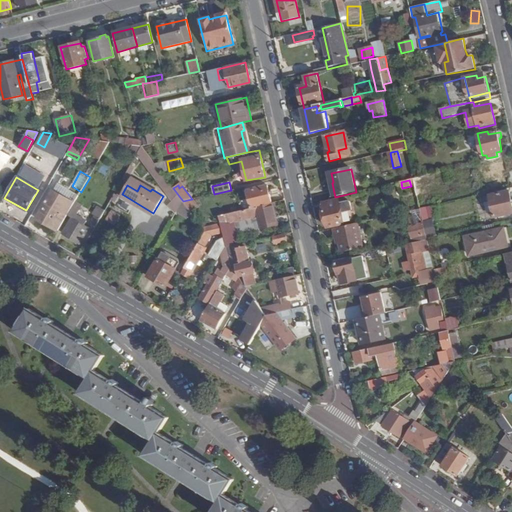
[(252,208),(271,204),(268,186),(248,190),(252,208)]
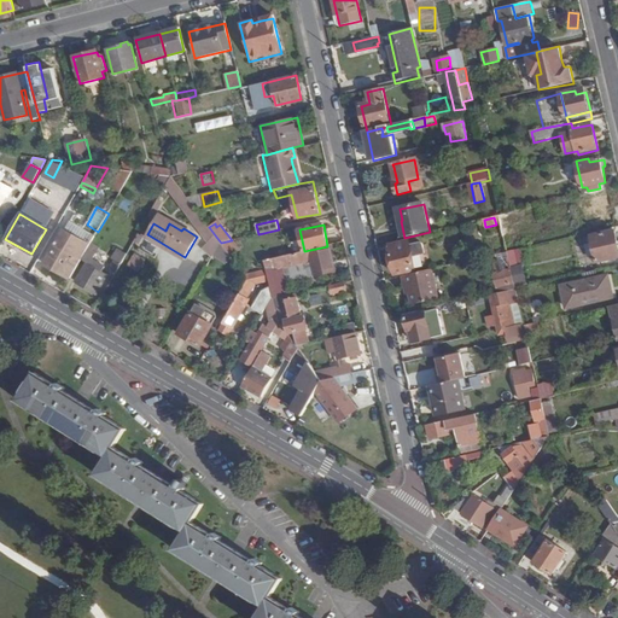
[(617,246),(614,231),(592,237),(598,262),(617,257),(617,246)]
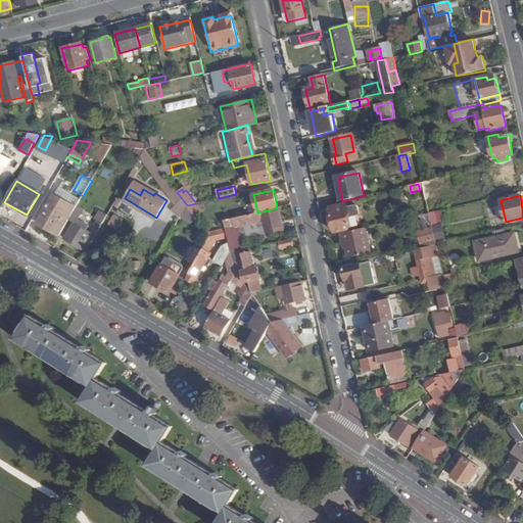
[(38,223),(60,236),(69,221),(77,207),(77,206),(73,203),(70,207),(52,198),(38,223)]
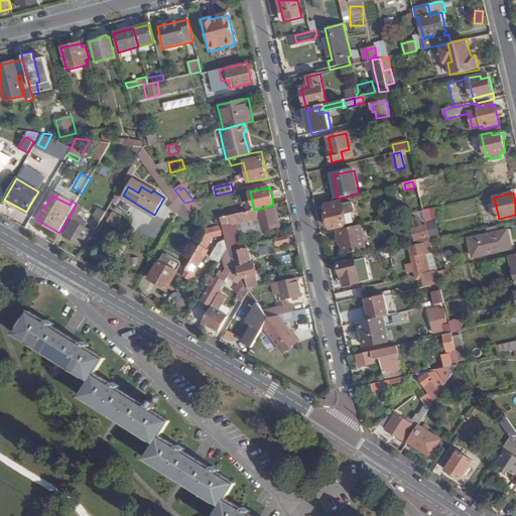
[(168,209),(178,214),(184,203),(180,198),(168,209)]
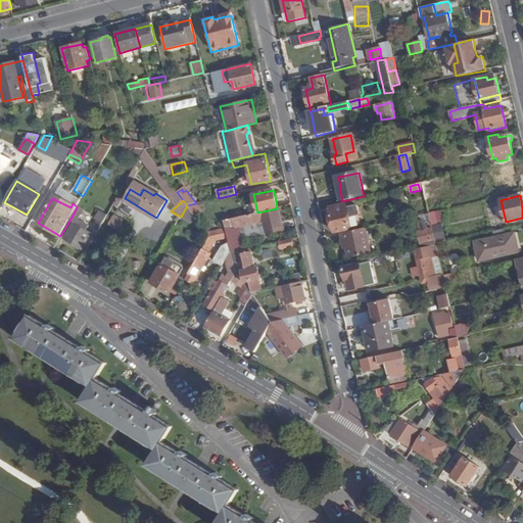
[(434,201),(428,202),(430,211),(443,209),(442,201),(434,202),(434,201)]
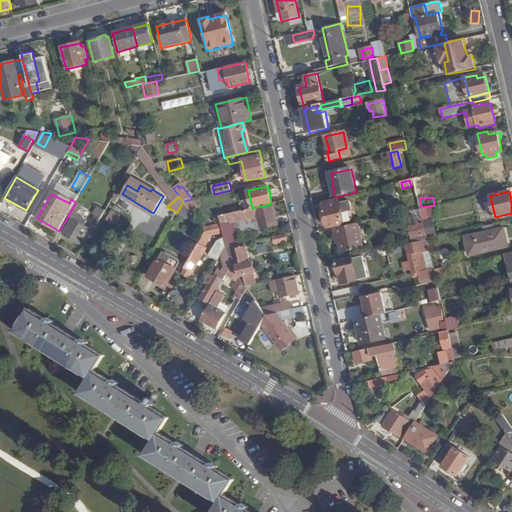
[(183,201),(191,212),(192,213),(198,207),(192,199),(183,201)]
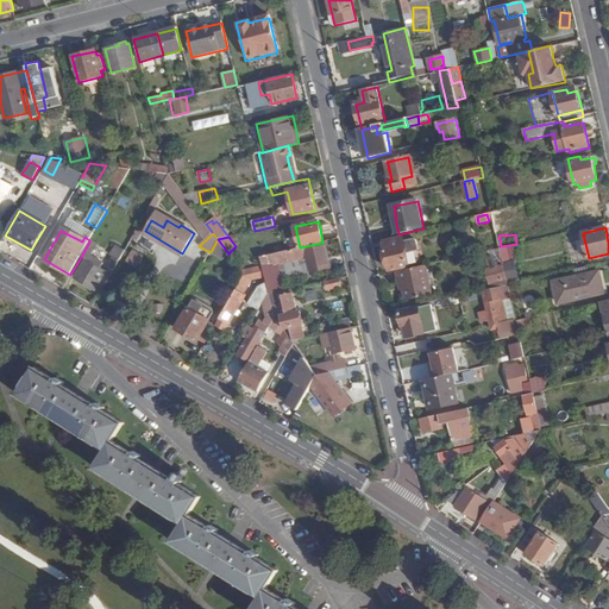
[(403,238),(391,240),(393,243),(384,245),(390,271),(410,267),(410,265),(424,262),(421,256),(424,255),(425,255),(425,253),(424,251),(421,242),(419,243),(418,240),(418,239),(416,239),(415,239),(405,242),(403,238)]
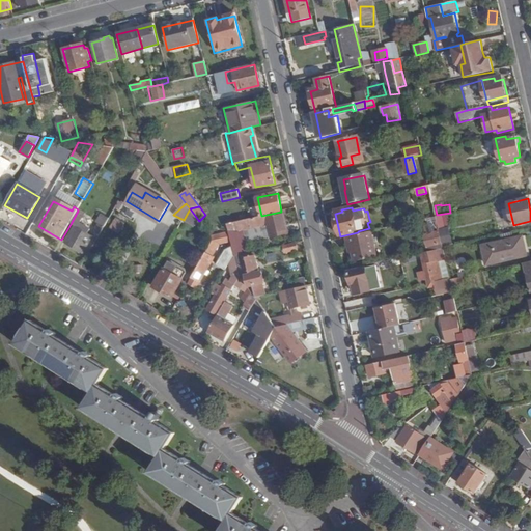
[(190,208),(184,220),(196,226),(198,220),(190,208)]
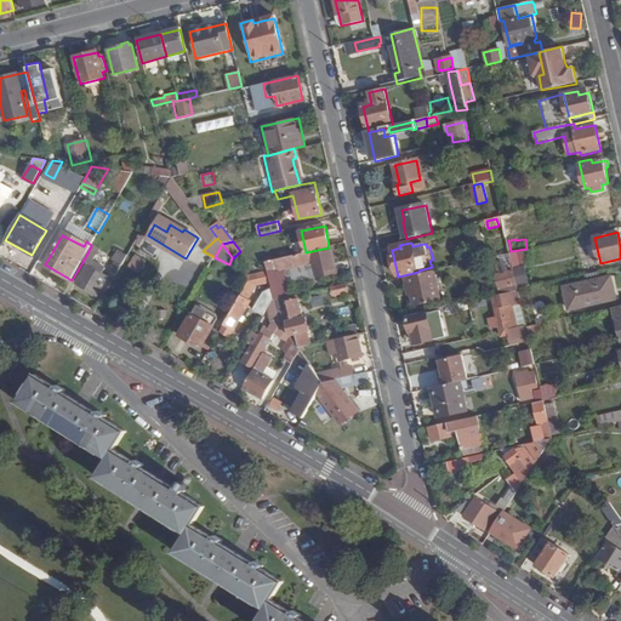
[(91,246),(83,262),(86,265),(75,283),(98,296),(110,275),(106,273),(107,269),(95,262),(101,251),(91,246)]
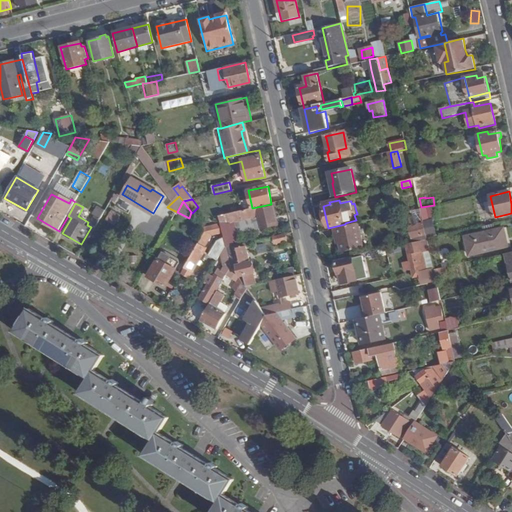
[(277,226),(271,204),(252,208),(219,215),(220,223),(220,224),(227,222),(227,223),(258,216),(262,228),(277,226)]
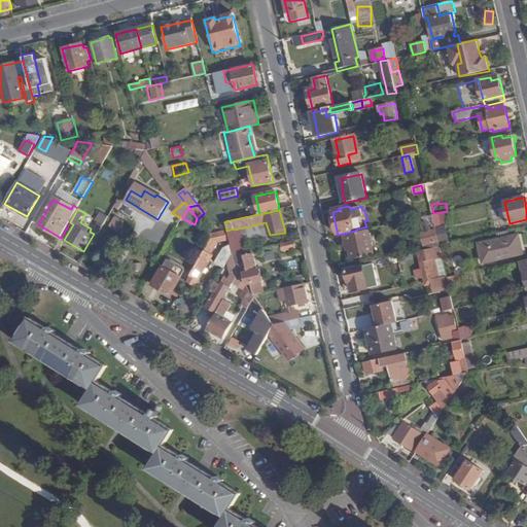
[(99,212),(94,230),(104,233),(109,215),(99,212)]
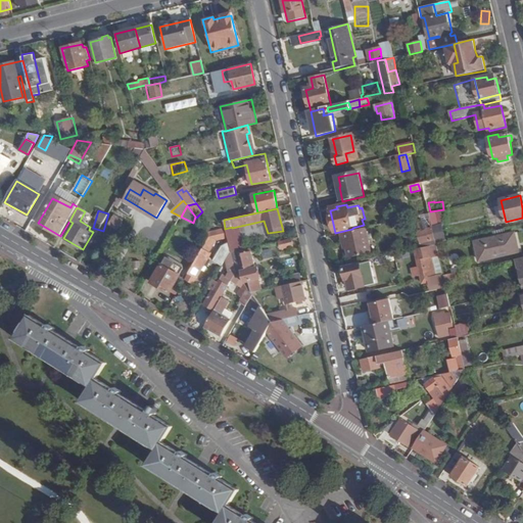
[(109,228),(123,233),(128,220),(114,215),(109,228)]
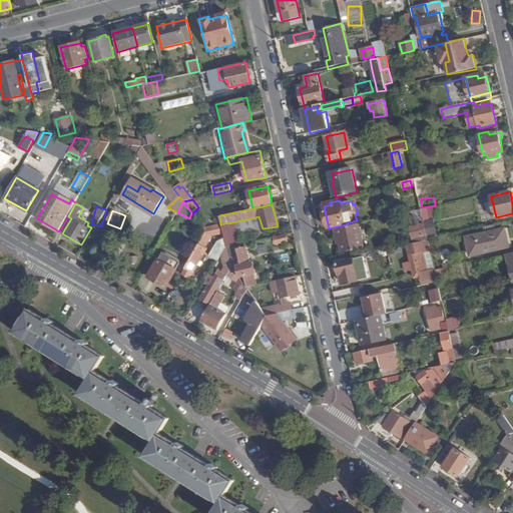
[(424,222),(428,240),(436,238),(436,234),(436,233),(433,220),(424,222)]
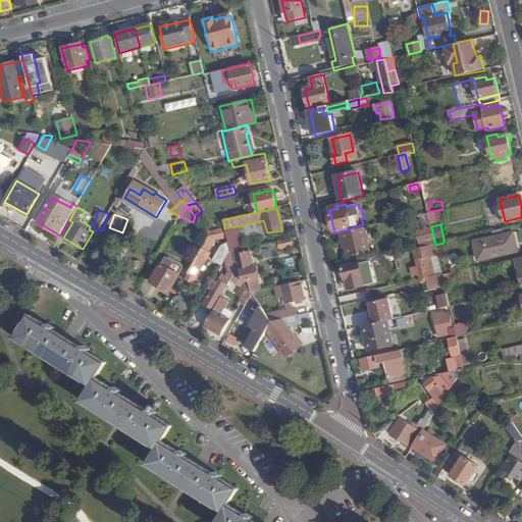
[(209,236),(215,239),(226,237),(225,233),(224,228),(206,231),(209,236)]
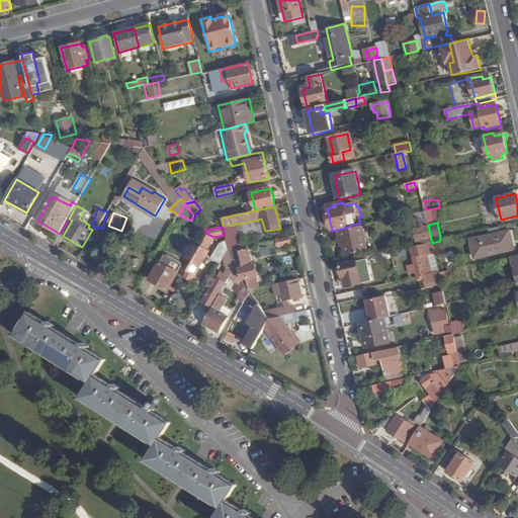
[(356,228),(335,233),(336,241),(339,240),(342,257),(362,252),(356,228)]
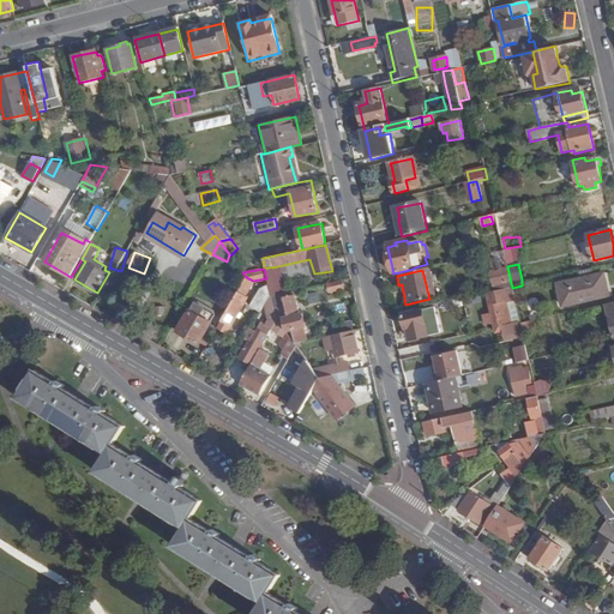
[(590,276),(588,270),(581,271),(582,278),(559,283),(564,306),(581,302),(579,298),(596,294),(597,298),(609,294),(605,274),(594,276),(590,276)]
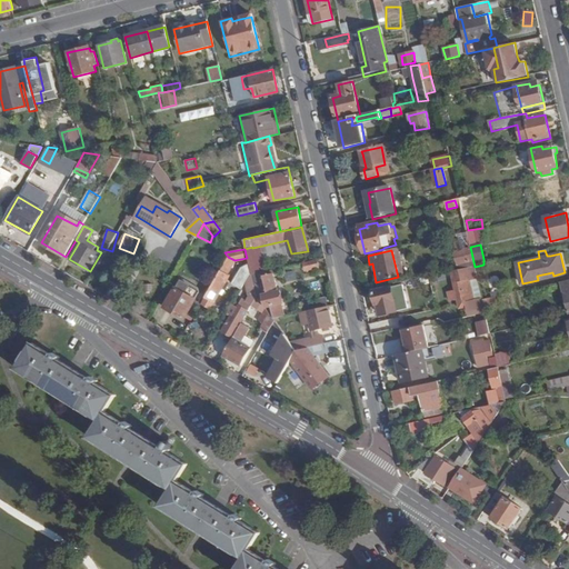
[(247,258),(248,261),(251,259),(262,258),(261,251),(246,255),(247,258)]
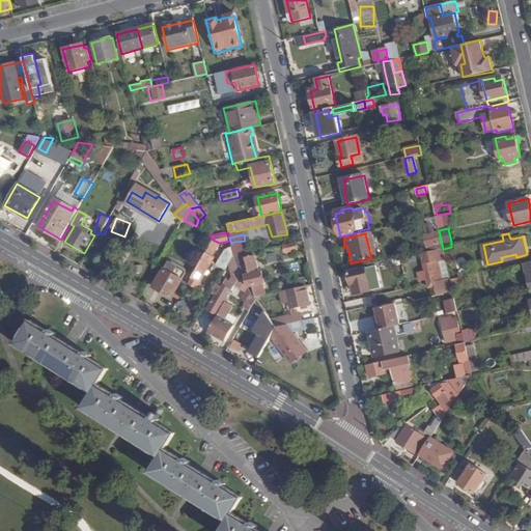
[(501,257),(502,261),(502,263),(527,257),(530,256),(526,235),(523,236),(527,254),(516,257),(515,254),(501,257)]
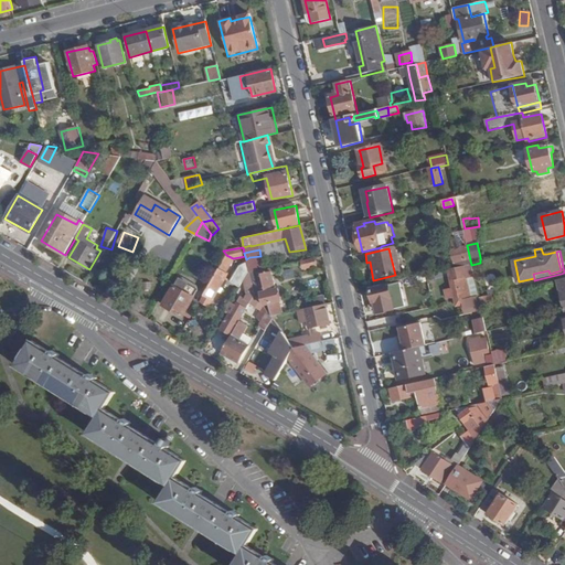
[(226,255),(201,301),(210,306),(212,301),(213,301),(228,275),(225,273),(233,258),(226,255)]
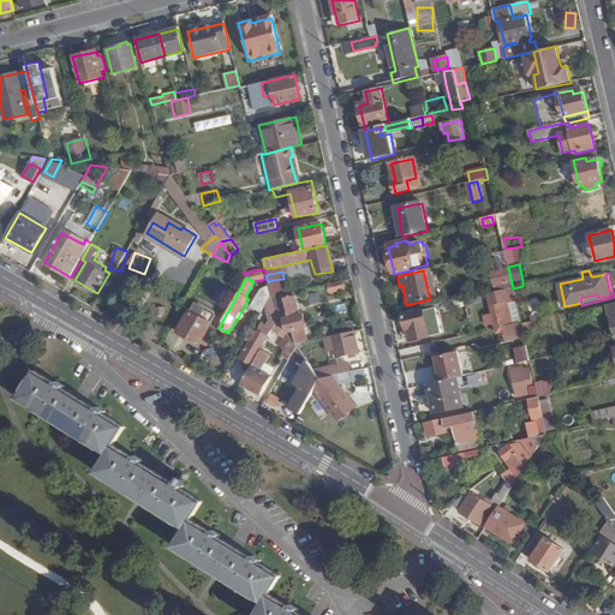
[(344,290),(342,280),(329,284),(330,292),(344,290)]
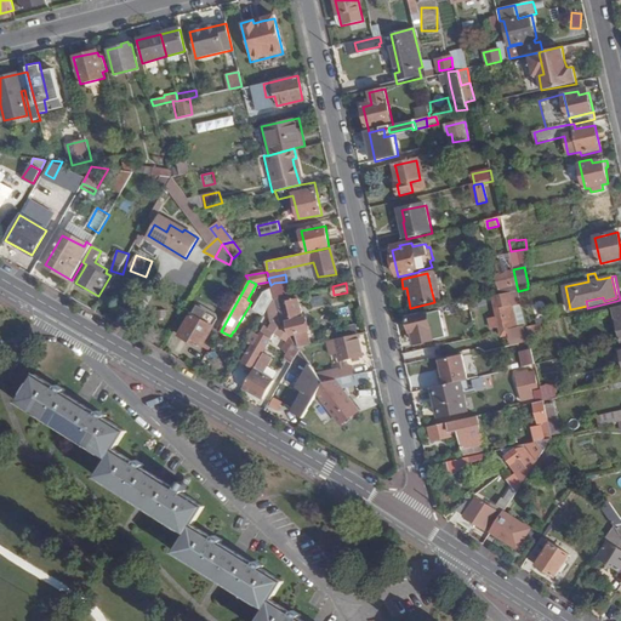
[(252,309),(263,314),(269,303),(274,302),(274,298),(271,289),(261,292),(252,309)]
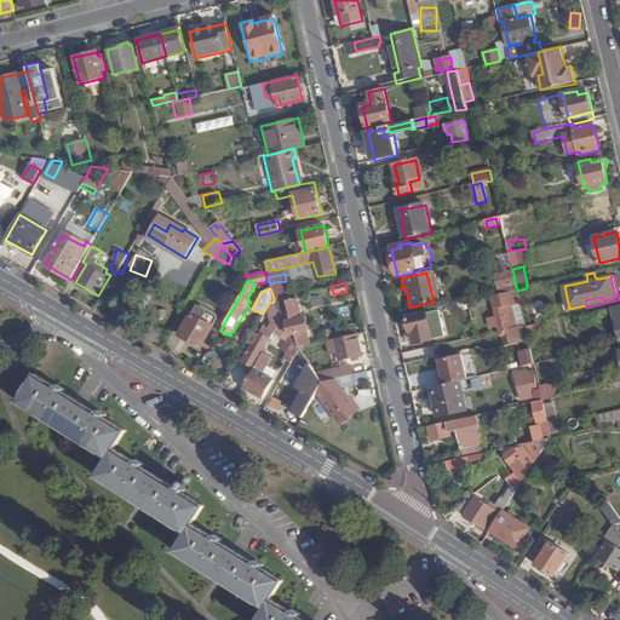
[(509,292),(491,296),(493,304),(510,299),(509,292)]
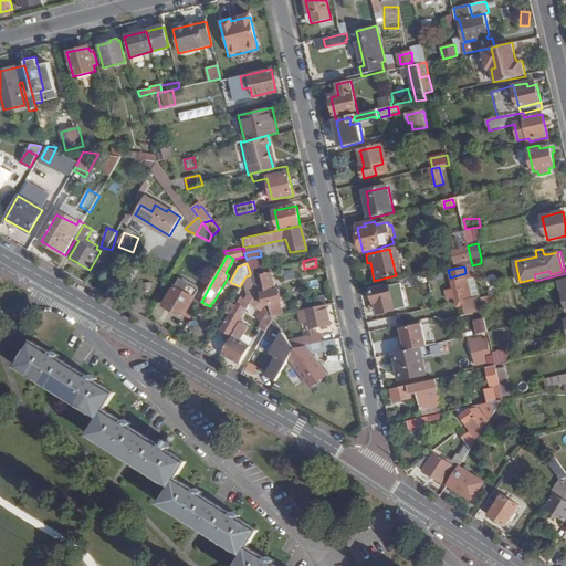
[(250,275),(251,280),(254,280),(257,293),(261,293),(263,304),(269,303),(270,306),(279,304),(278,301),(281,301),(278,286),(275,287),(272,272),(271,268),(261,270),(253,272),(250,272),(250,275)]
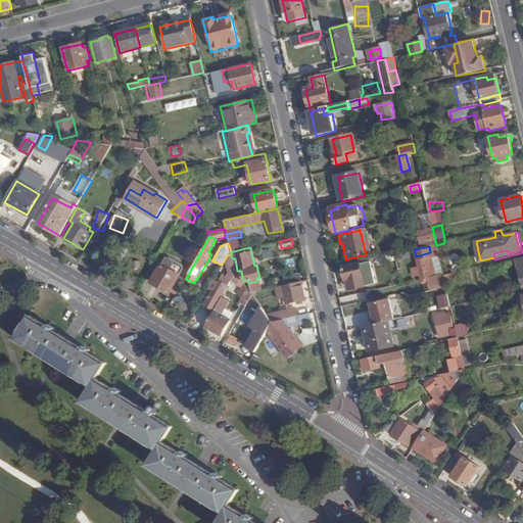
[(430,252),(416,256),(417,262),(431,257),(430,252)]
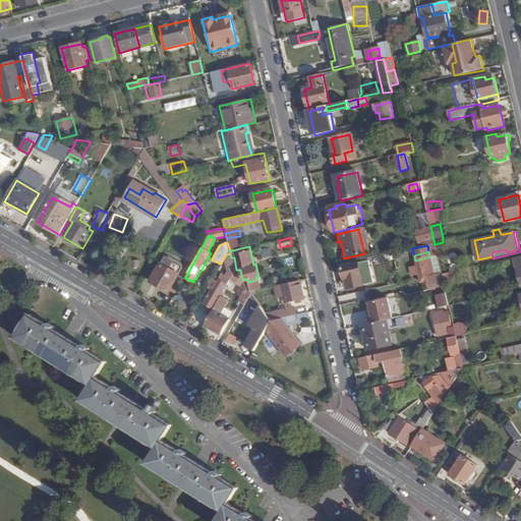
[(231,278),(235,272),(231,257),(230,253),(226,254),(231,278)]
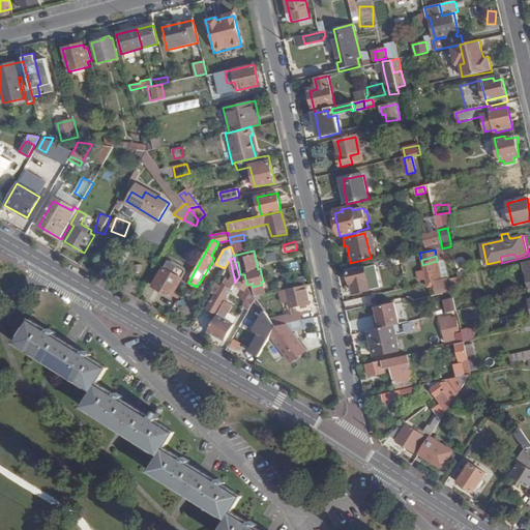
[(300,258),(278,263),(282,275),(303,270),(300,258)]
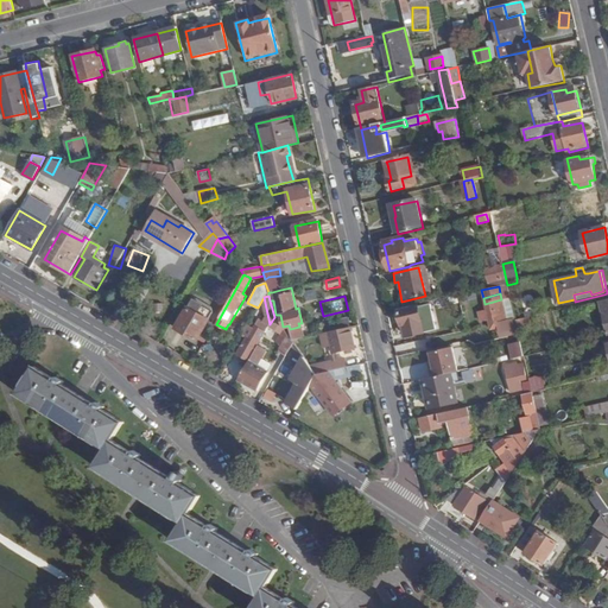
[(501,299),(485,304),(491,330),(500,328),(498,318),(505,316),(501,299)]
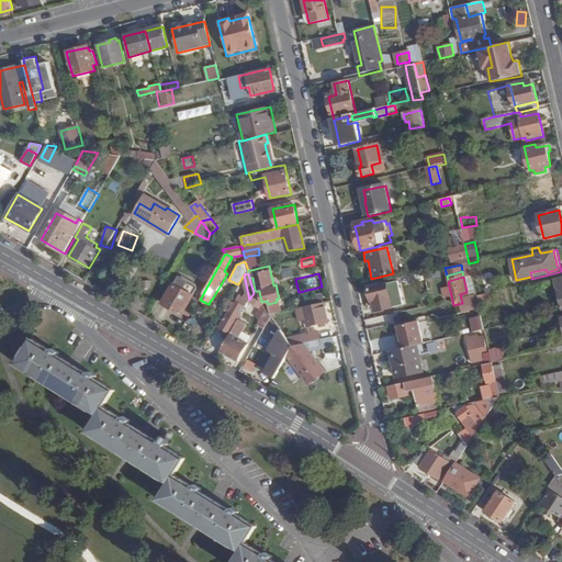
[(377,300),(378,311),(393,307),(389,283),(370,288),(372,301),(377,300)]
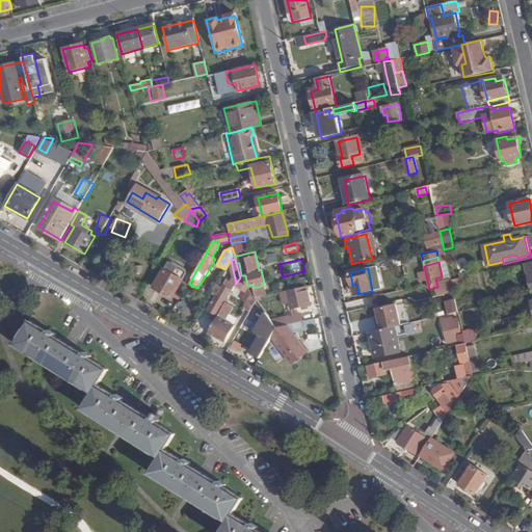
[(164,269),(155,288),(173,297),(183,281),(164,269)]
